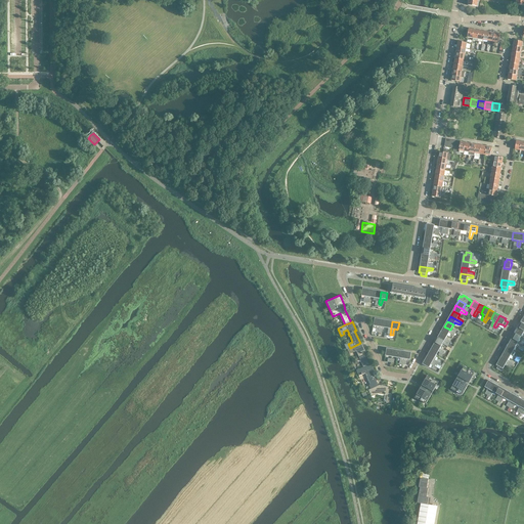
[(452,331),(450,330),(444,326),(441,332),(447,336),(448,333),(451,334),(454,335),(455,333),(452,331)]
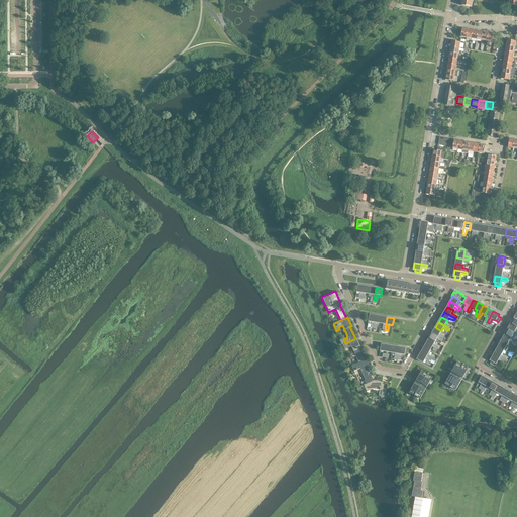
[(516,326),(511,323),(508,328),(514,332),(516,329),(516,326)]
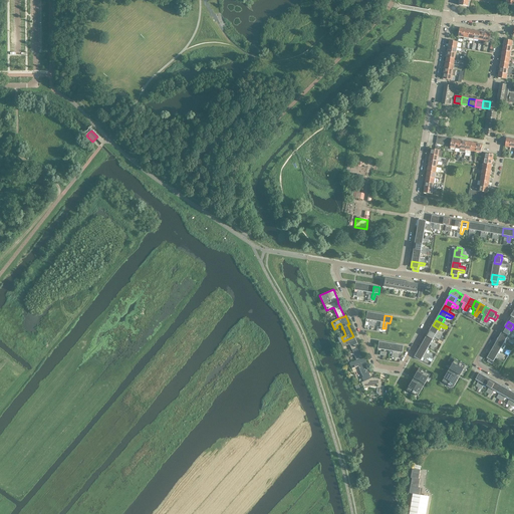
[(437,331),(439,329),(433,325),(430,330),(436,334),(438,335),(441,337),(442,335),(440,333),(437,331)]
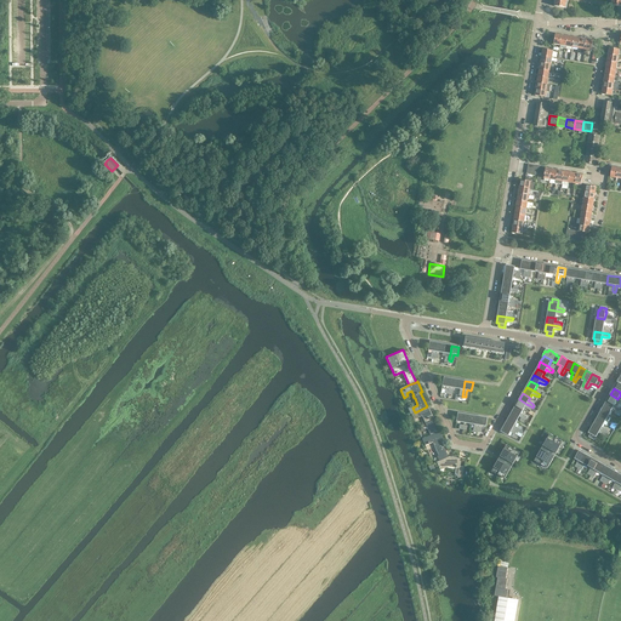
[(614,405),(617,399),(610,394),(607,400),(614,405)]
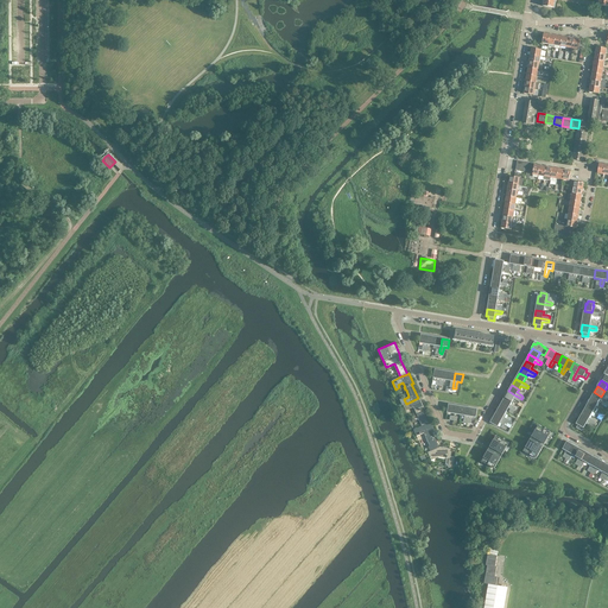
[(518,397),(515,396),(508,391),(505,398),(512,401),(513,398),(517,400),(520,401),(521,399),(518,397)]
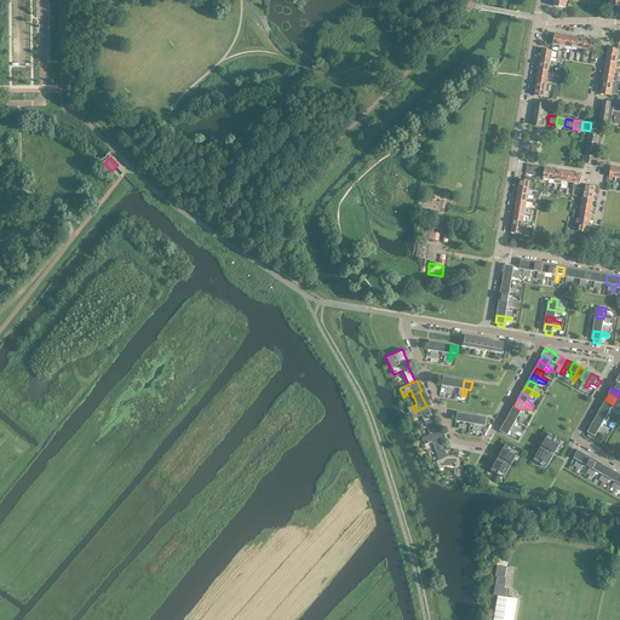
[(615,406),(613,405),(606,400),(602,407),(609,411),(612,407),(614,409),(618,411),(619,408),(615,406)]
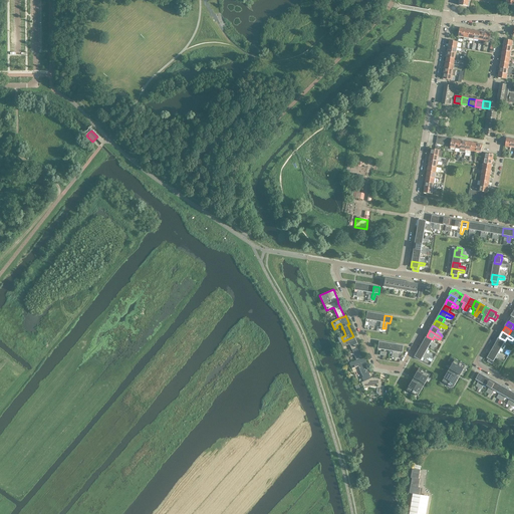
[(362,357),(356,345),(358,344),(354,336),(353,336),(343,341),(340,342),(342,347),(349,344),(351,347),(350,347),(351,350),(352,350),(356,359),(362,357)]
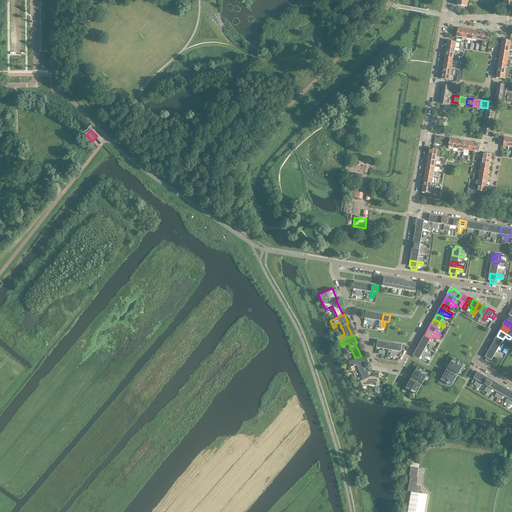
[(429,341),(431,338),(425,335),(422,340),(428,343),(430,344),(433,346),(434,344),(432,342),(429,341)]
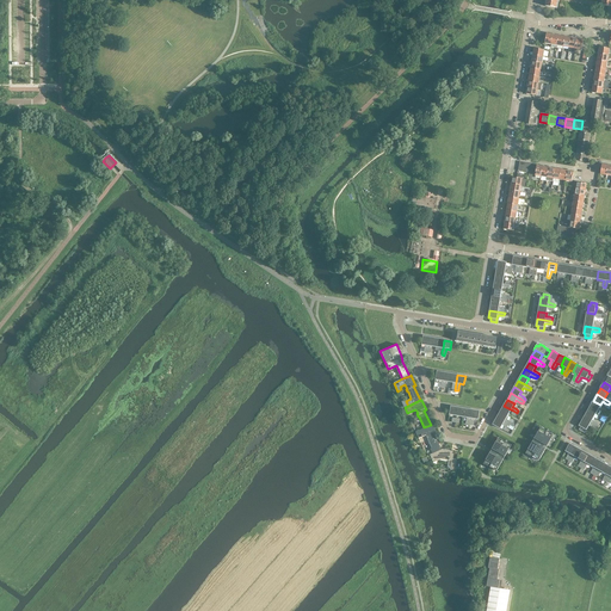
[(599,408),(600,405),(593,401),(590,407),(597,411),(603,414),(604,412),(602,409),(599,408)]
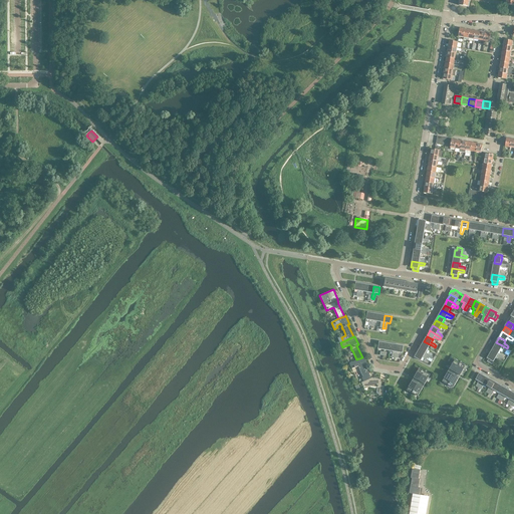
[(427,349),(430,344),(424,341),(421,346),(427,349)]
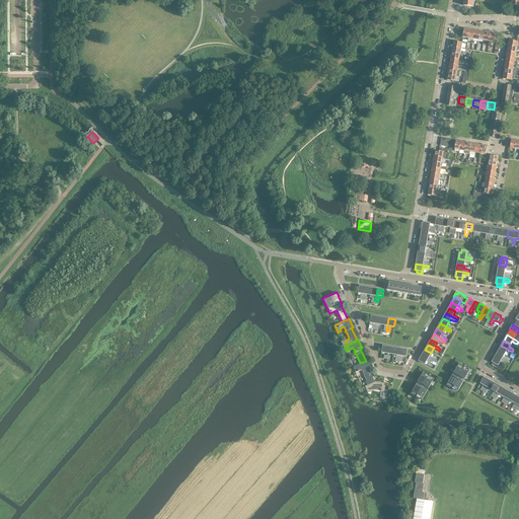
[(512,352),(507,349),(501,346),(498,351),(504,354),(506,352),(508,353),(511,354),(512,352)]
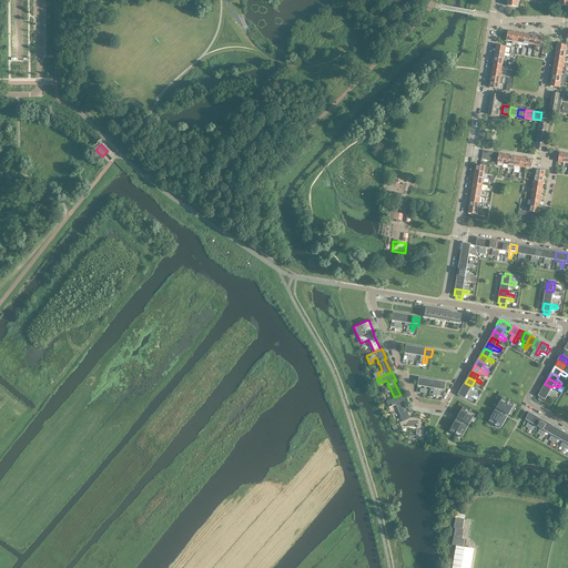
[(444,389),(445,383),(445,382),(438,381),(436,395),(438,395),(439,392),(440,389),(444,389)]
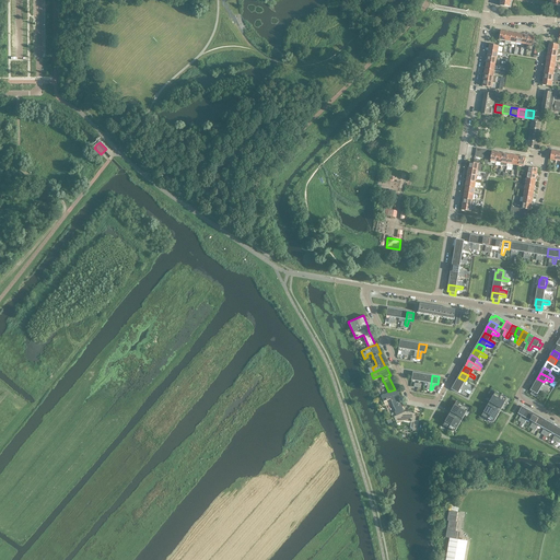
[(464,384),(465,381),(458,377),(455,383),(467,389),(468,387),(466,385),(464,384)]
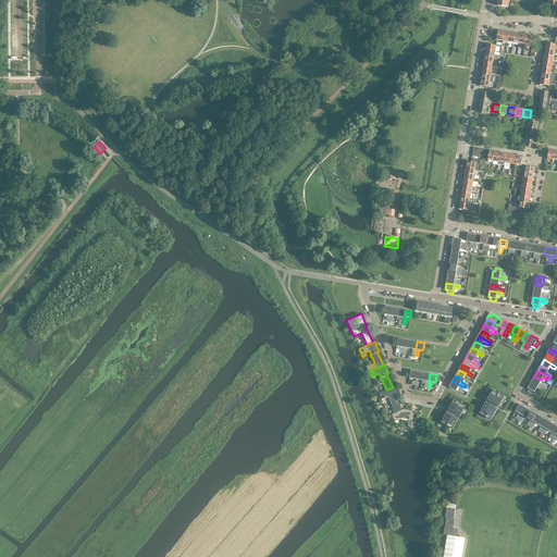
[(540,383),(541,380),(534,376),(531,382),(540,386),(543,388),(545,386),(542,384),(540,383)]
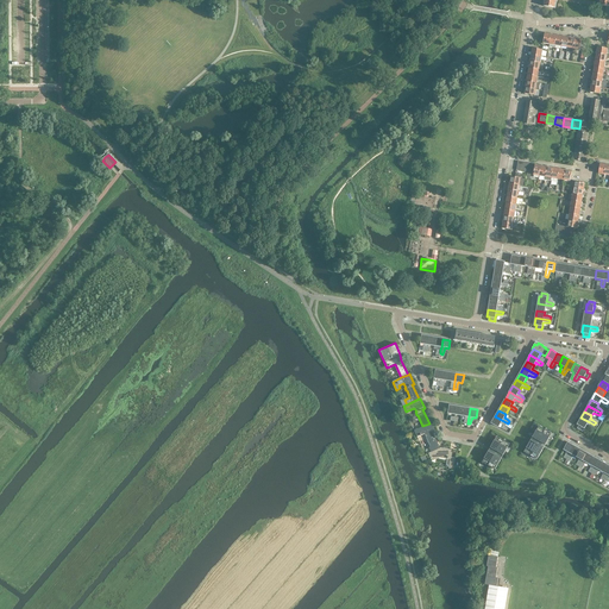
[(508,424),(495,416),(491,422),(498,427),(501,424),(503,425),(507,426),(508,424)]
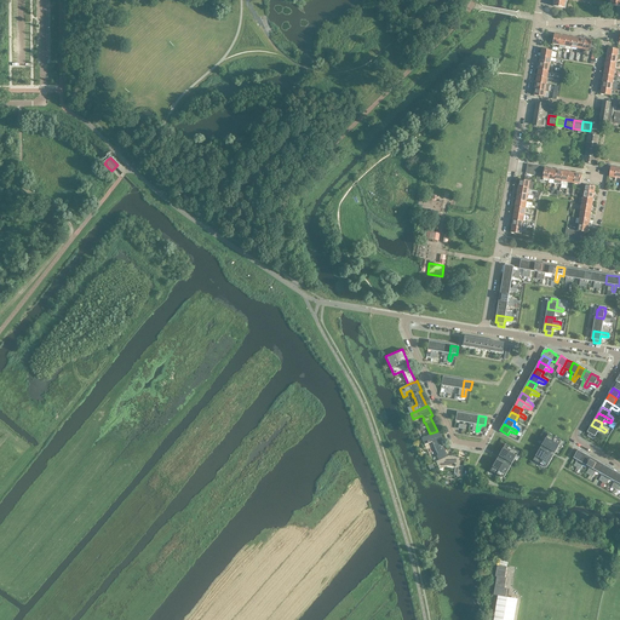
[(604,432),(601,430),(591,425),(587,431),(590,432),(587,436),(593,438),(597,432),(600,434),(603,435),(604,432)]
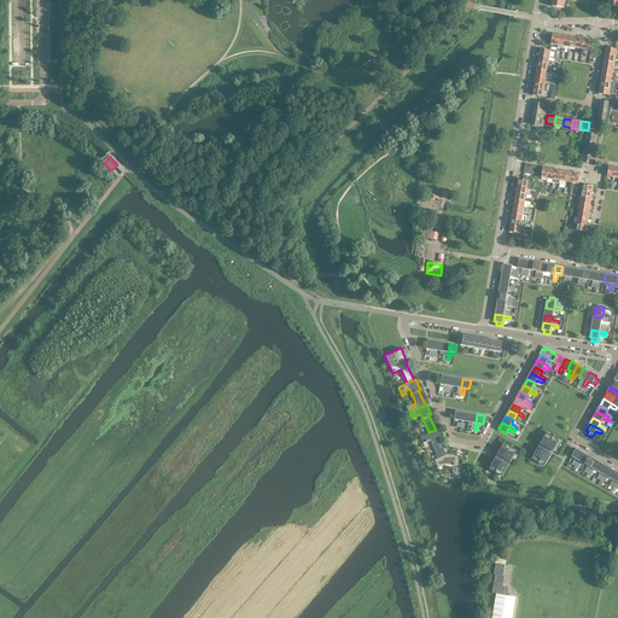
[(445,454),(438,437),(439,436),(437,430),(436,430),(429,432),(420,437),(423,443),(426,442),(427,442),(431,439),(436,453),(435,454),(437,459),(447,455),(447,454),(445,454)]
